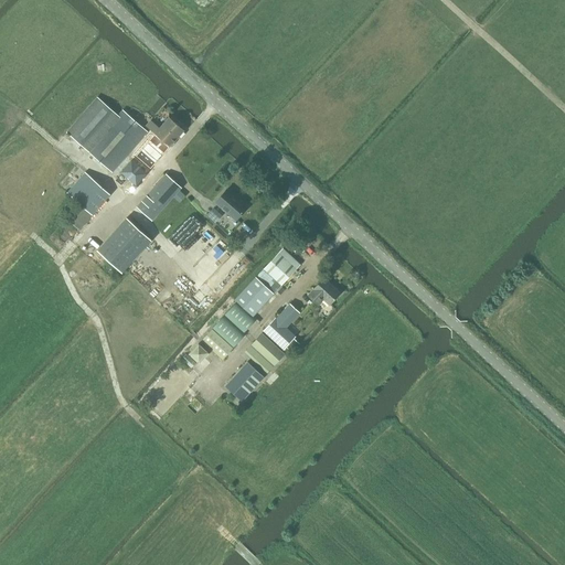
[(67,131),(87,150),(113,171),(148,131),(124,109),(118,115),(98,96),(67,131)]
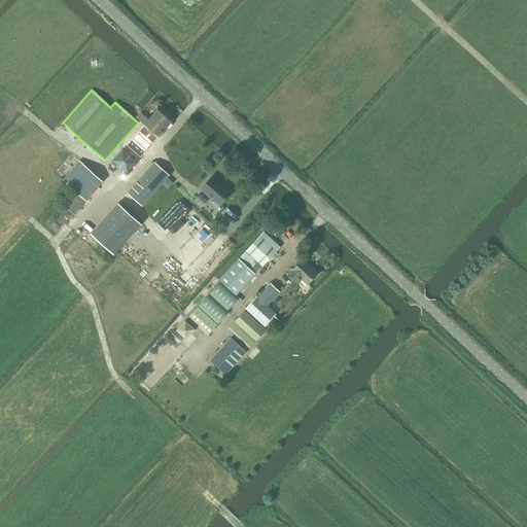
[(141,156),(171,121),(157,110),(148,119),(141,113),(138,117),(144,123),(142,125),(143,126),(127,144),(141,156)]
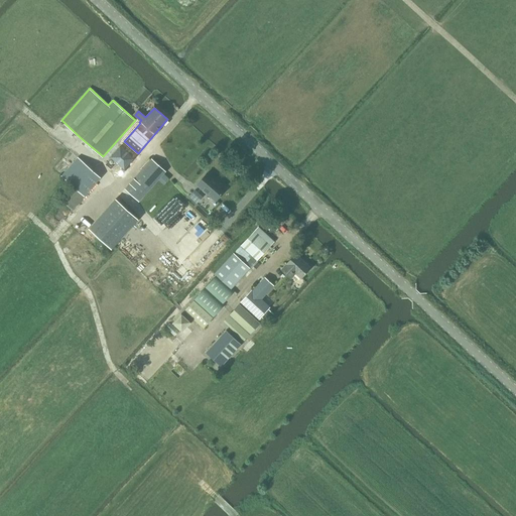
[(111,157),(124,169),(134,158),(120,146),(111,157)]
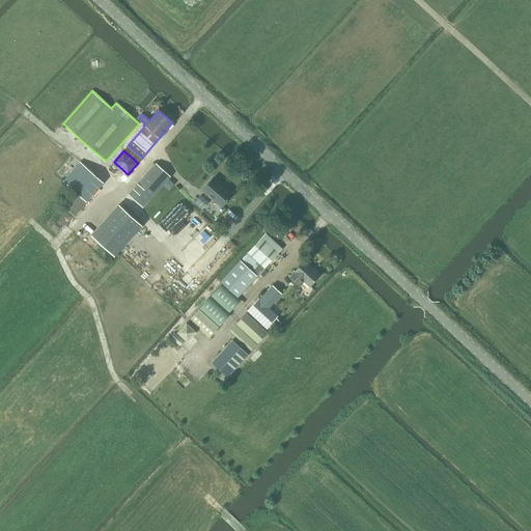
[(87,201),(104,183),(80,162),(63,180),(87,201)]
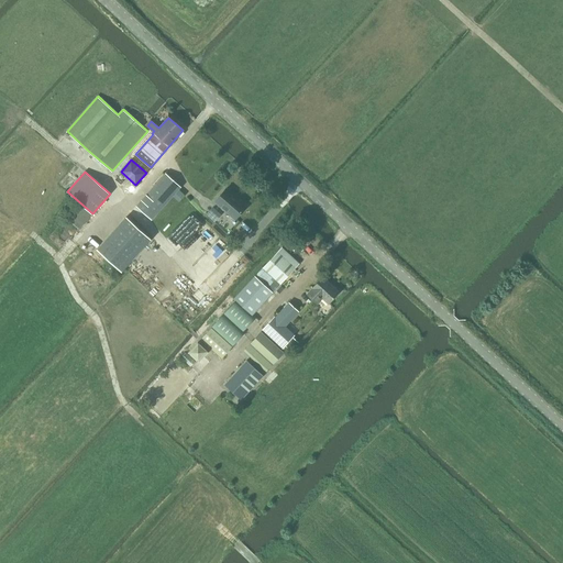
[(178,189),(179,187),(165,173),(136,206),(152,220),(172,197),(178,189)]
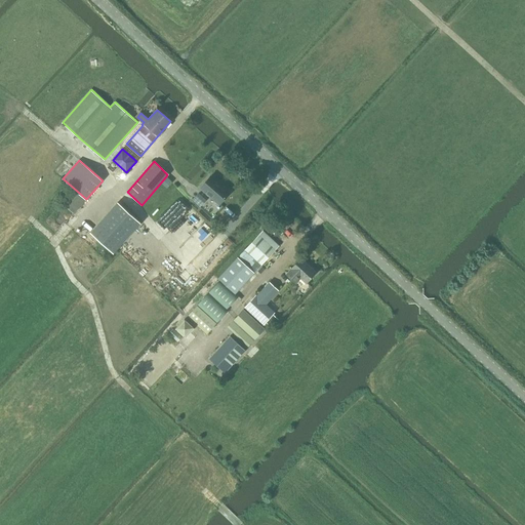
[(211,175),(200,188),(218,204),(230,192),(211,175)]
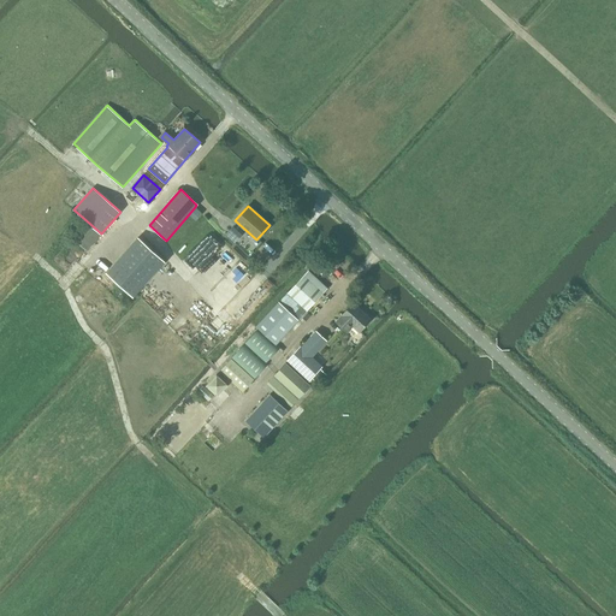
[(195,207),(188,215),(195,221),(202,214),(195,207)]
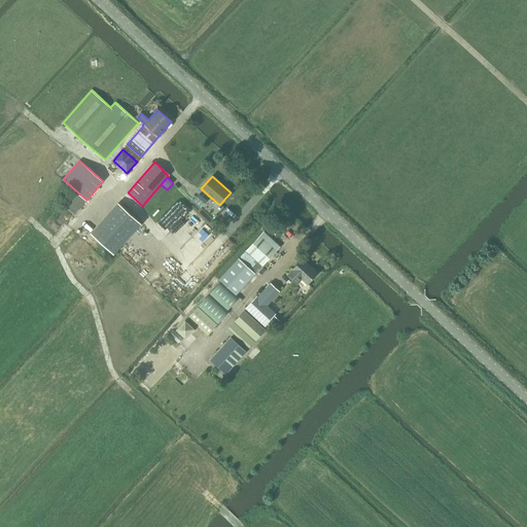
[(205,205),(208,197),(198,192),(195,201),(205,205)]
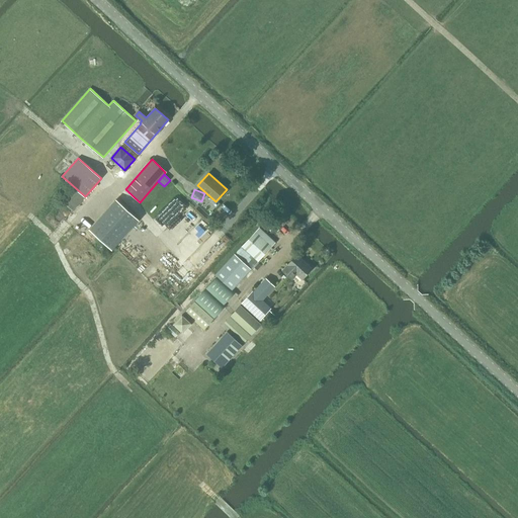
[(112,250),(139,220),(116,199),(89,230),(98,237),(112,250)]
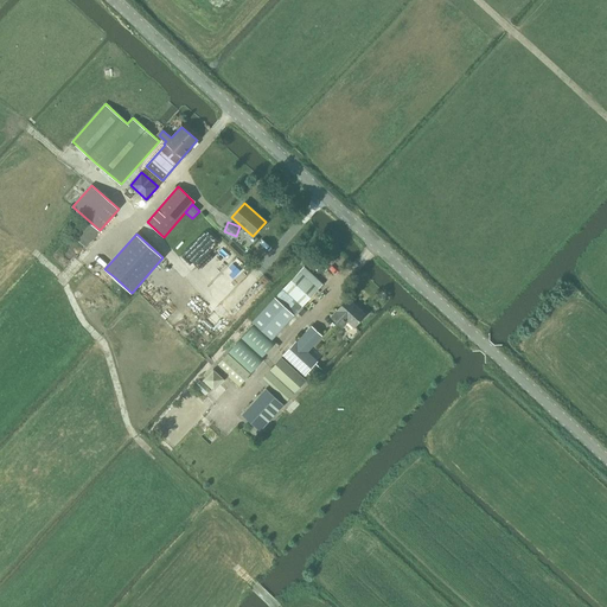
[(283,288),(302,306),(318,289),(306,278),(310,274),(302,268),(283,288)]
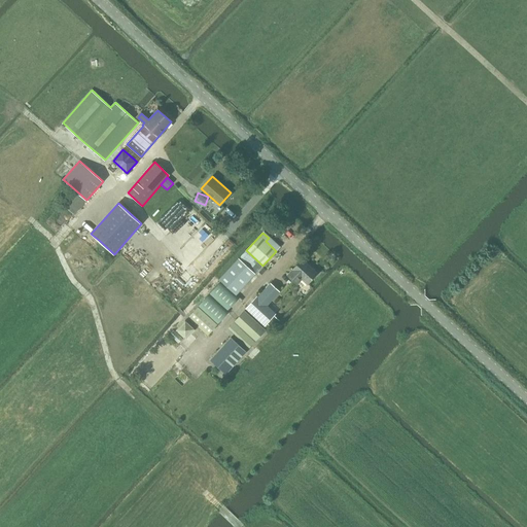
[(219,279),(236,294),(255,274),(238,258),(219,279)]
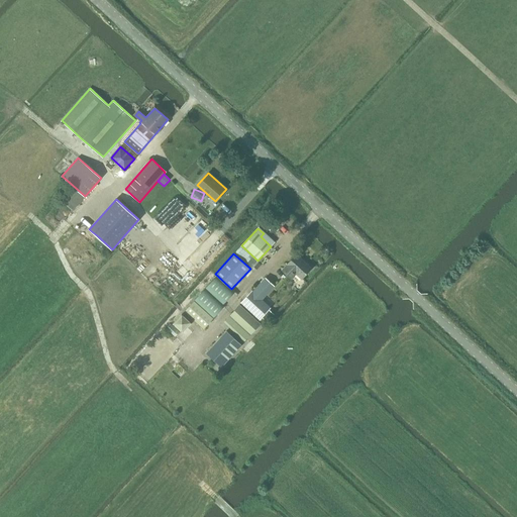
[(297,274),(302,279),(312,269),(297,254),(287,265),(288,265),(283,271),(292,279),(297,274)]
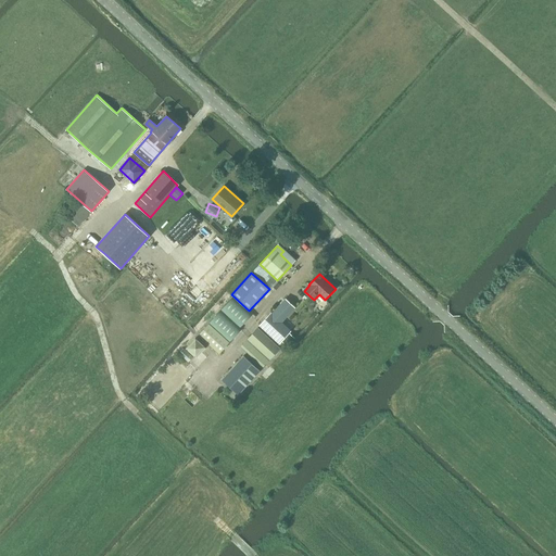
[(232,298),(220,310),(240,327),(252,315),(232,298)]
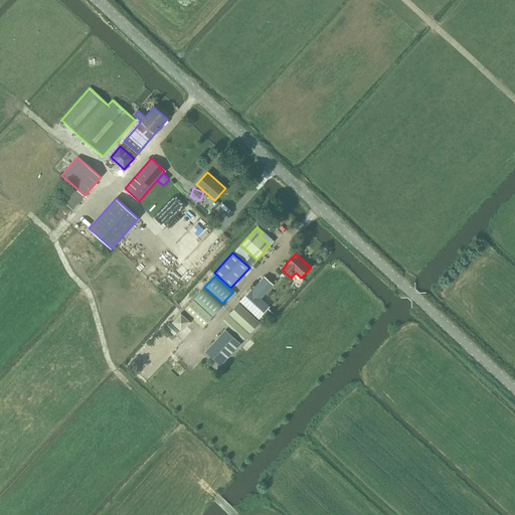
[(251,290),(240,302),(259,318),(270,307),(262,299),(274,286),(265,277),(252,291),(251,290)]
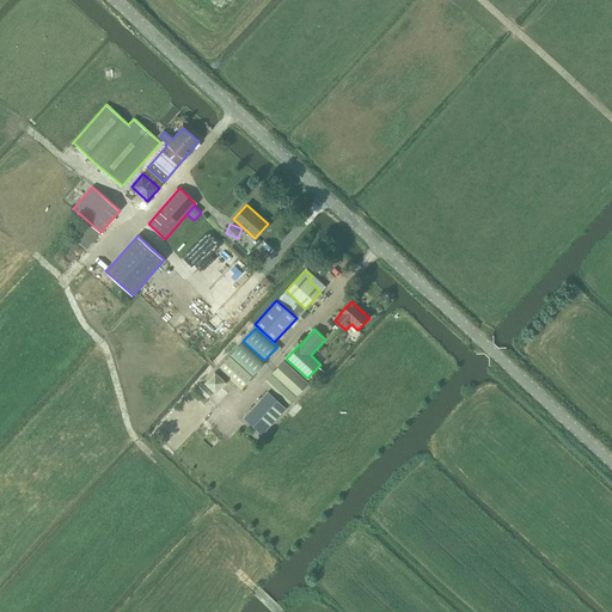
[(230,355),(252,377),(265,362),(242,342),(230,355)]
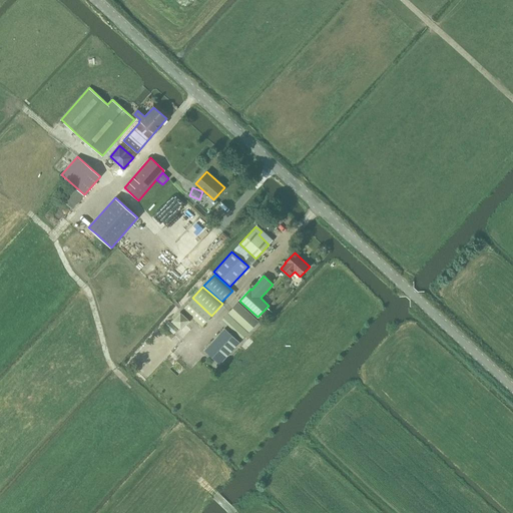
[(211,316),(192,299),(182,309),(201,327),(211,316)]
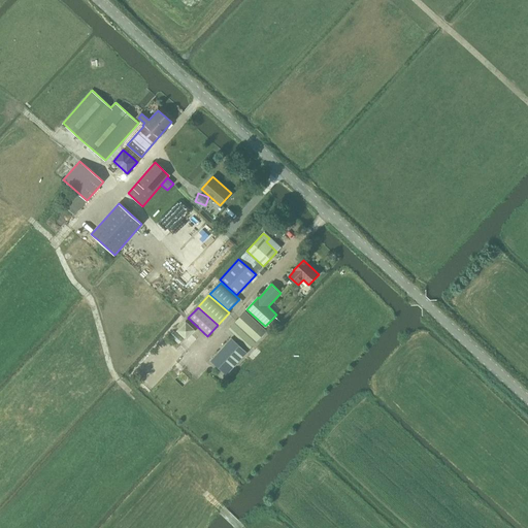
[(250,349),(266,331),(244,311),(229,329),(250,349)]
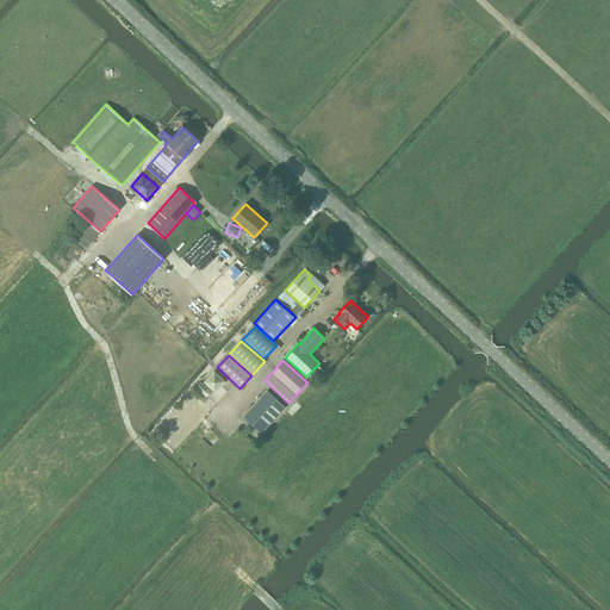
[(318,366),(310,375),(315,380),(323,371),(318,366)]
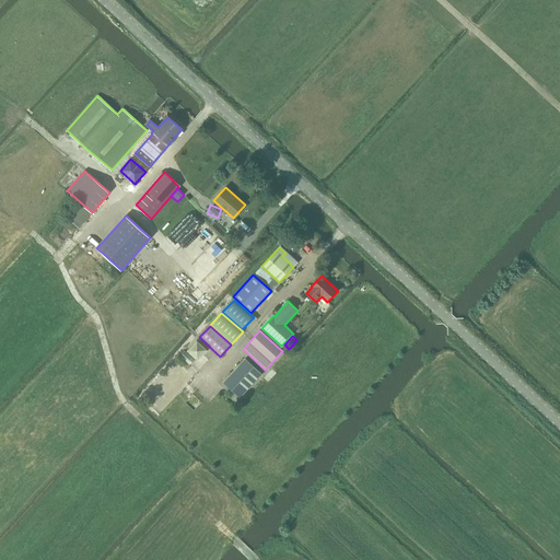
[(197,340),(187,350),(197,359),(206,349),(197,340)]
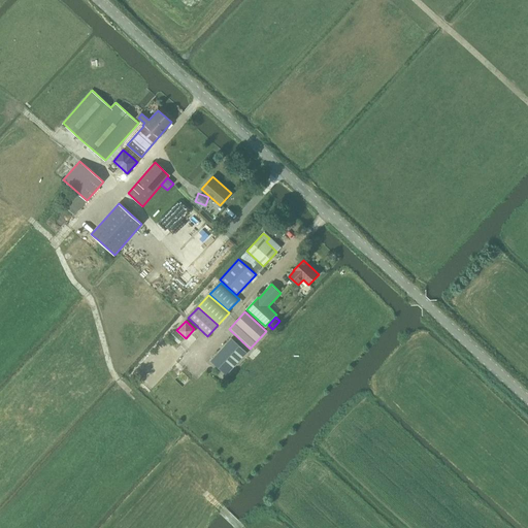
[(173,331),(169,335),(178,343),(183,339),(173,331)]
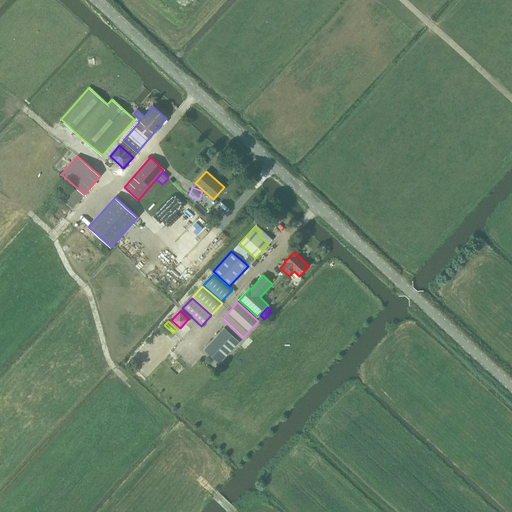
[(219,364),(239,341),(224,327),(204,349),(219,364)]
